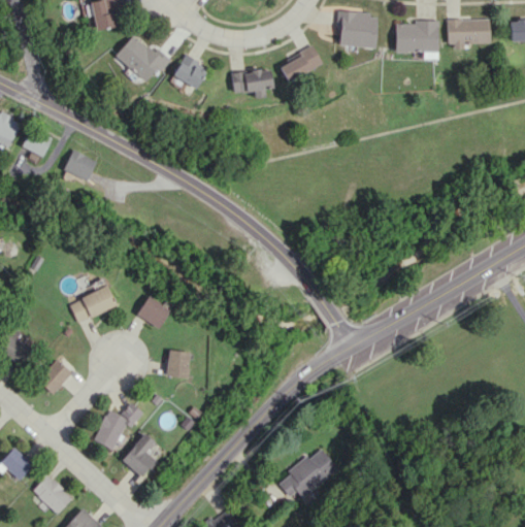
[(95,30),(122,26),(118,0),(98,0),(91,1),(95,30)]
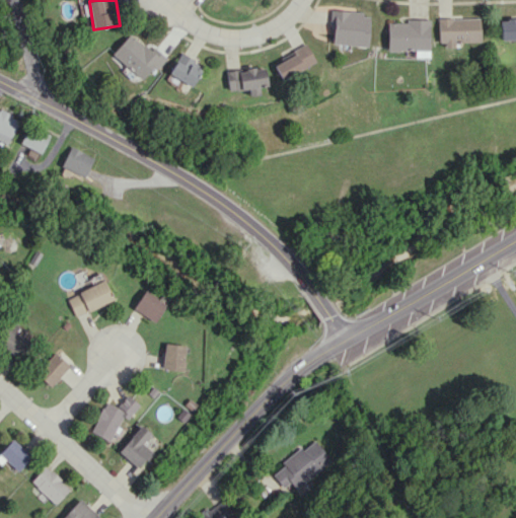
[(333,46),(369,47),(370,13),(334,12),(333,46)]
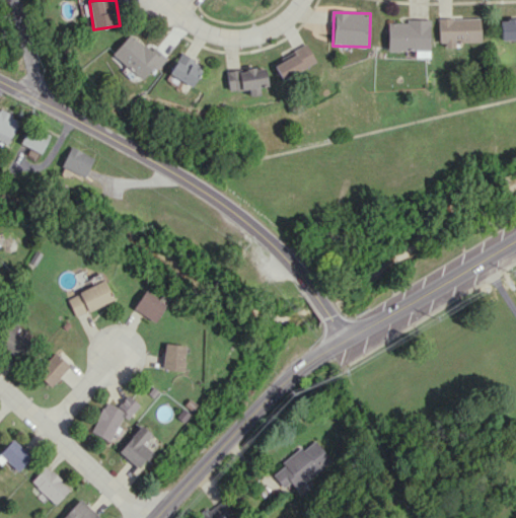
[(457,46),(457,43),(482,43),(482,18),(440,19),(441,47),(457,46)]
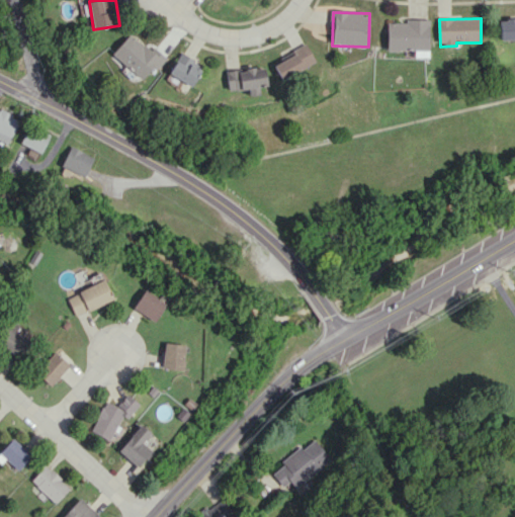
[(430,22),(389,21),(389,51),(415,52),(415,58),(430,58),(430,22)]
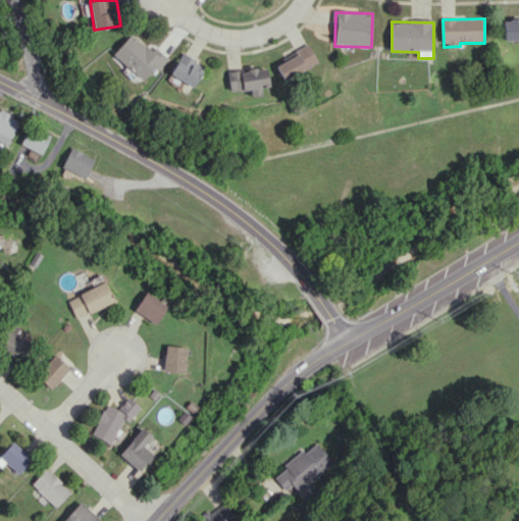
[(145,82),(167,58),(155,47),(151,52),(133,35),(114,54),(145,82)]
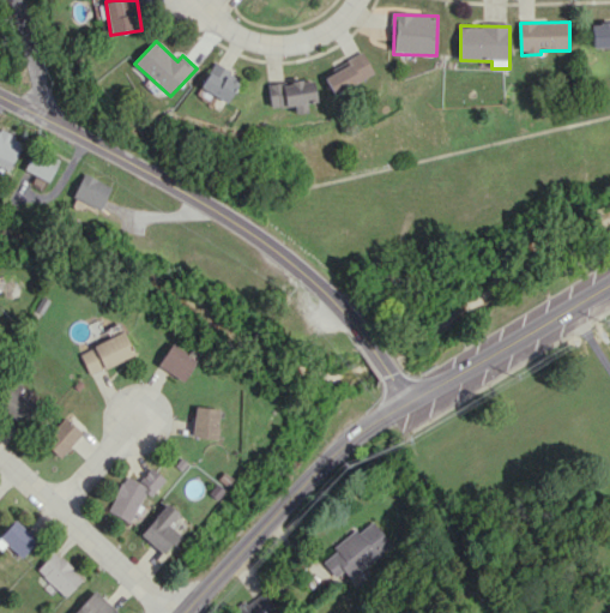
[(332,94),(374,77),(366,56),(324,73),(332,94)]
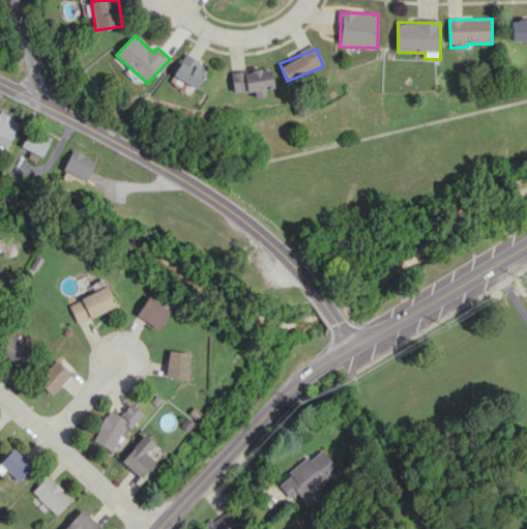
[(173,76),(196,90),(208,69),(186,55),(173,76)]
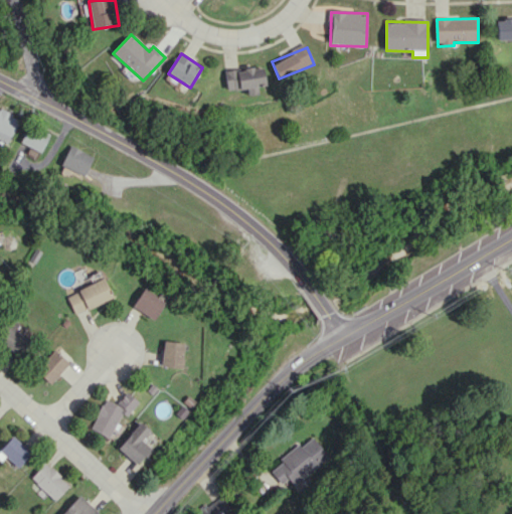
[(248,96),(259,94),(258,88),(266,86),(263,65),(224,72),(227,92),(247,89),(248,96)]
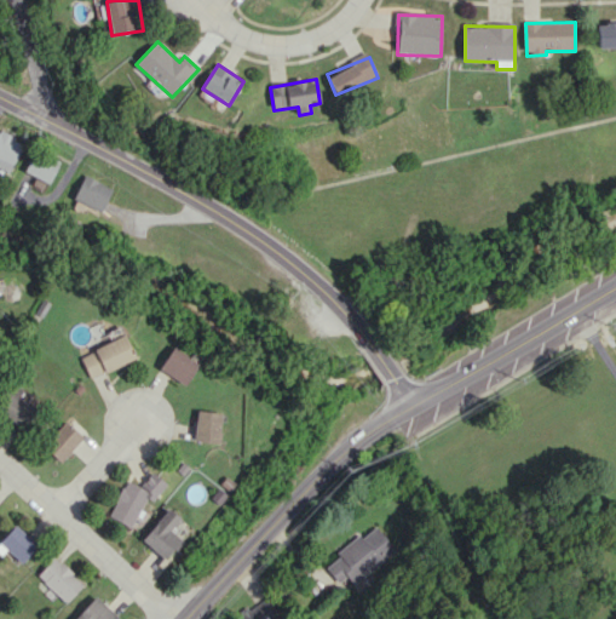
[(0,131),(0,167),(11,173),(26,143),(0,131)]
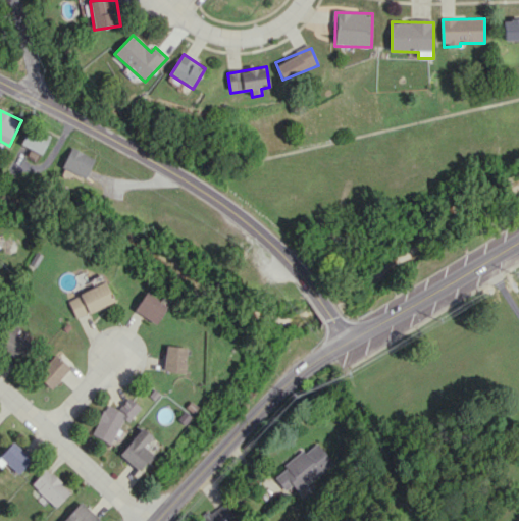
[(22,146),(44,155),(52,136),(31,126),(22,146)]
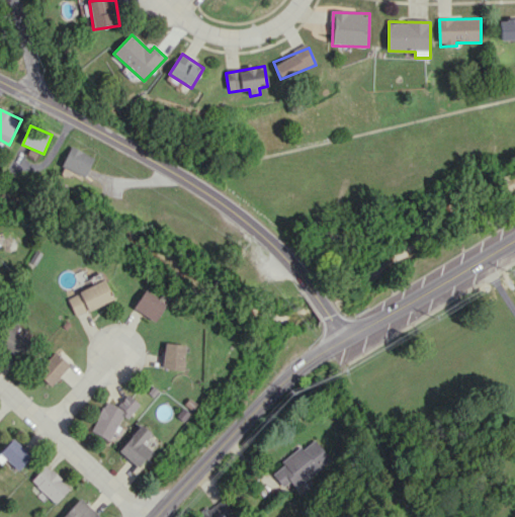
[(86,177),(95,157),(71,147),(63,168),(86,177)]
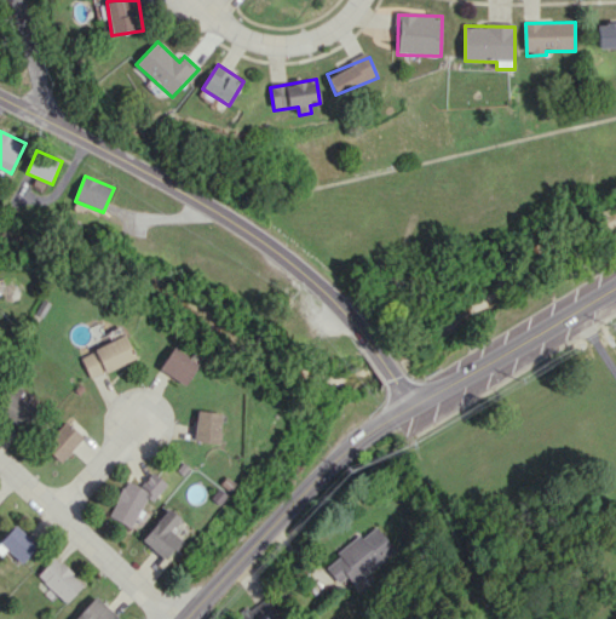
[(81,357),(92,380),(137,359),(126,336),(81,357)]
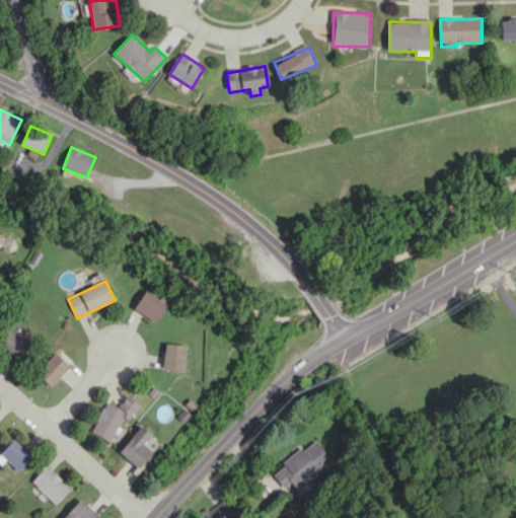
[(134,310),(156,322),(167,304),(145,291),(134,310)]
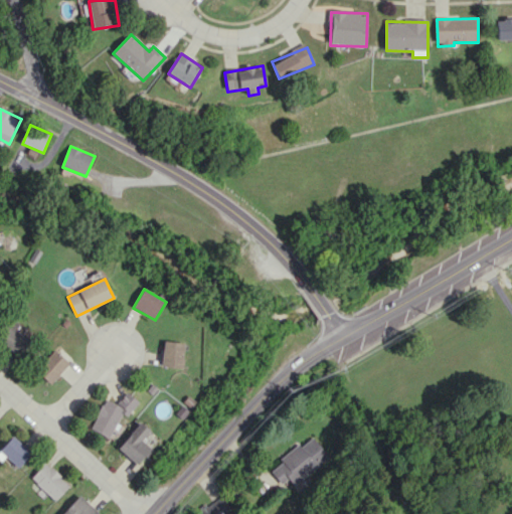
[(26,335),(8,326),(0,341),(0,343),(18,352),(26,335)]
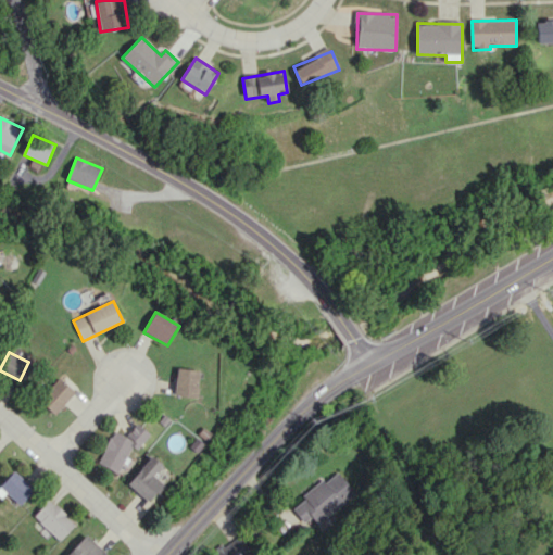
[(200,371),(177,369),(175,395),(198,398),(200,371)]
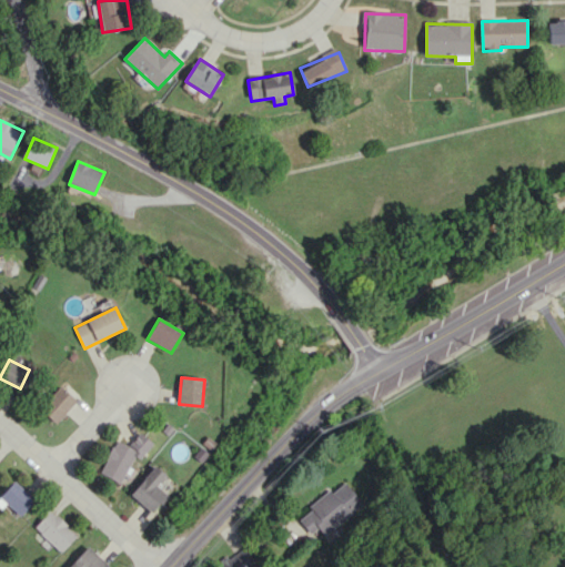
[(77,400),(59,386),(41,411),(59,424),(77,400)]
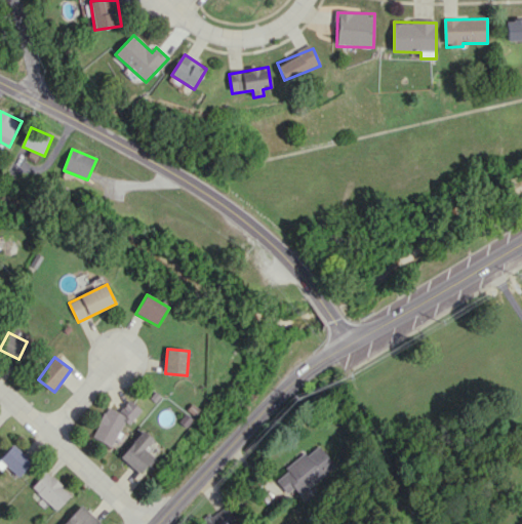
[(124,424),(132,427),(142,407),(127,401),(122,413),(109,406),(93,438),(113,447),(124,424)]
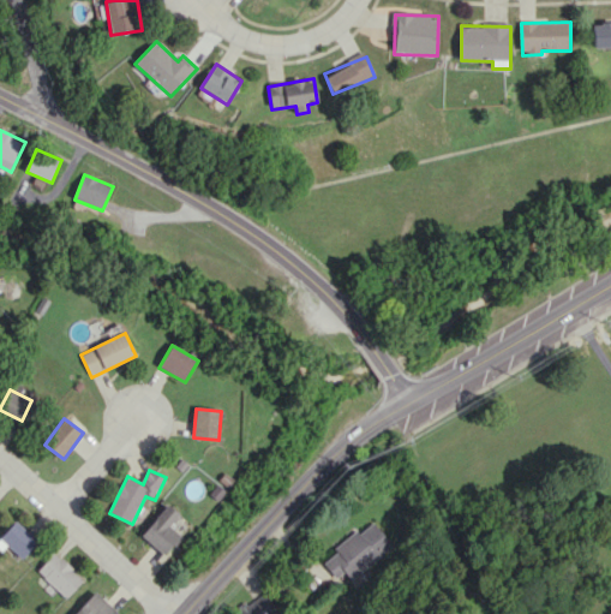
[(171,526),(180,516),(168,505),(142,536),(165,556),(181,536),(171,526)]
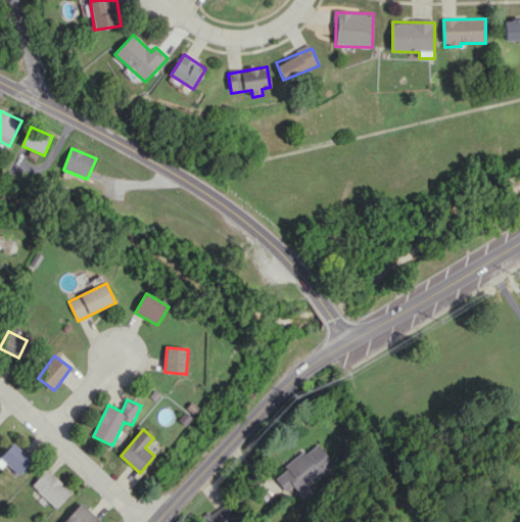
[(0,460),(18,477),(34,461),(14,443),(0,458),(0,460)]
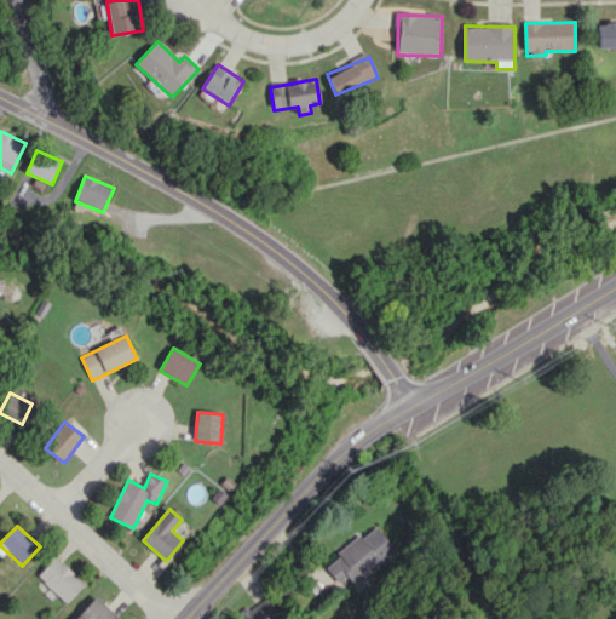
[(326,563),(340,584),(350,578),(353,584),(398,552),(379,526),(326,563)]
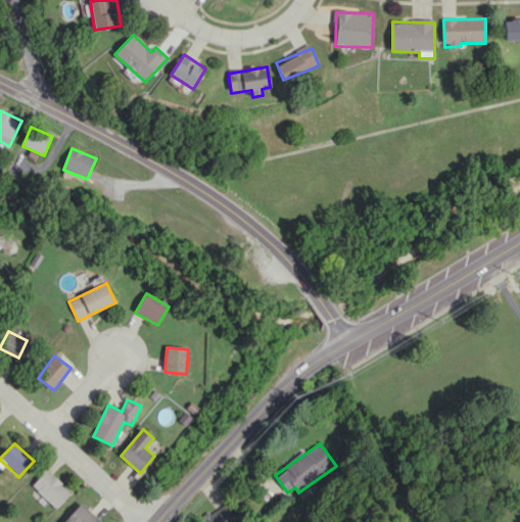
[(73,493),(47,470),(33,486),(57,509),(73,493)]
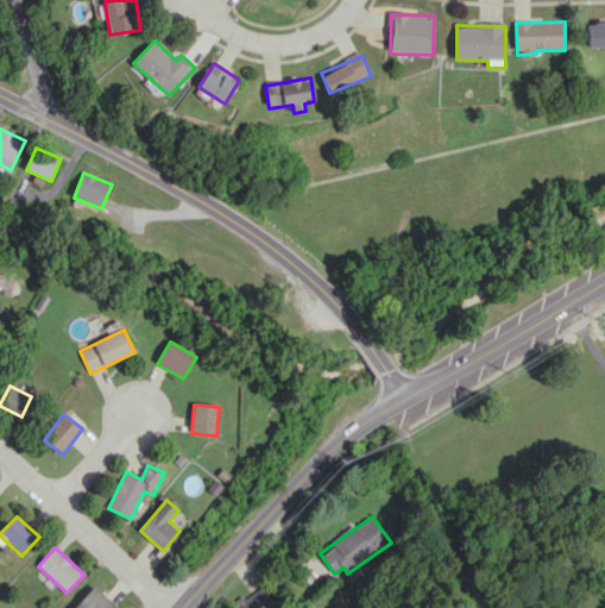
[(114,607),(117,605),(92,587),(76,607),(114,607)]
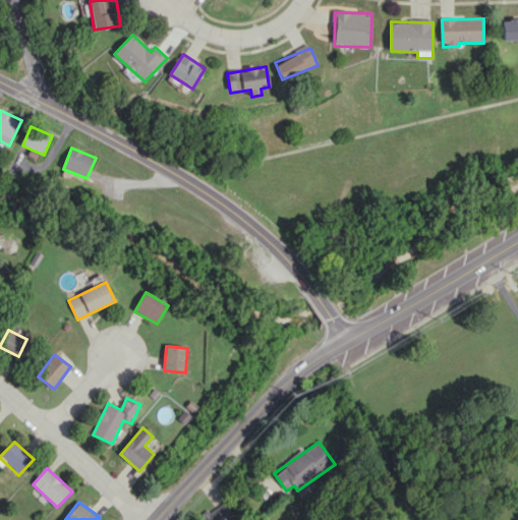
[(233,519),(236,518),(227,505),(206,519),(233,519)]
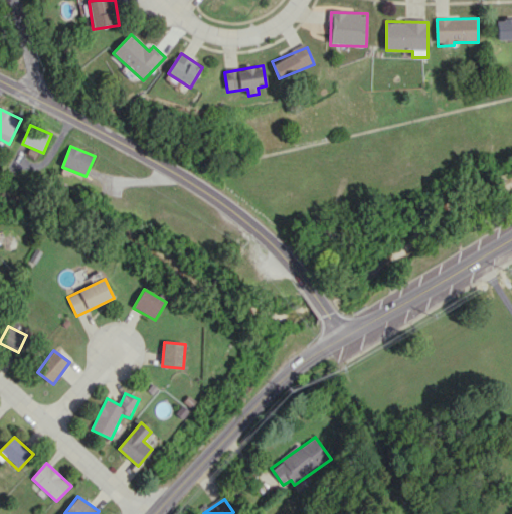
All buildings are outlined.
